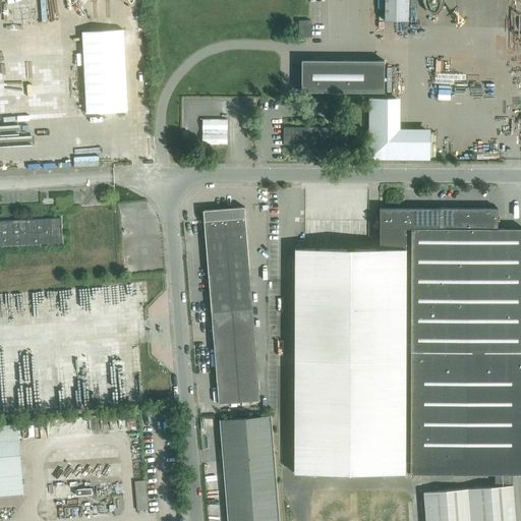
[(384,0),(385,20),(408,20),(407,0),(384,0)]
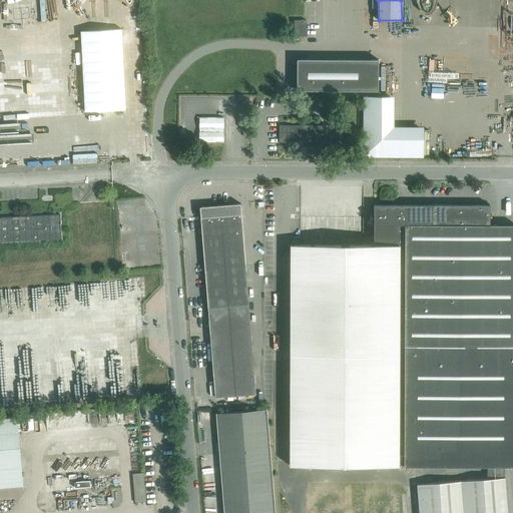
[(306,20),(294,20),(295,36),(307,36),(306,20)]
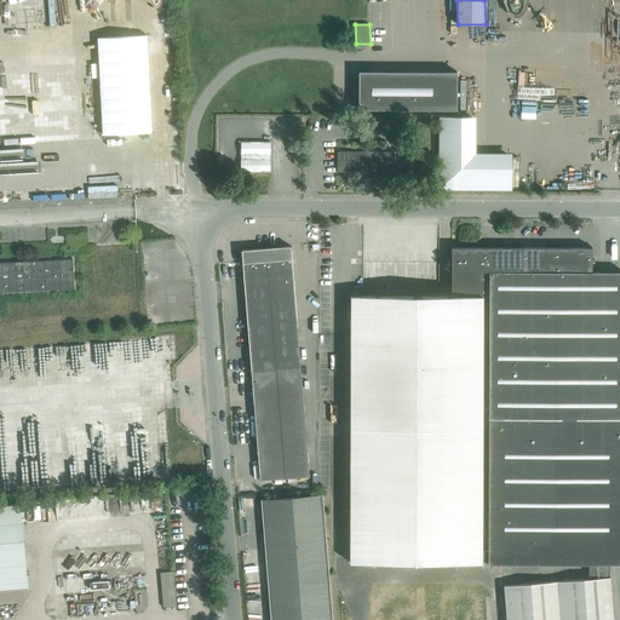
[(457,109),(457,72),(359,72),(359,109),(457,109)]
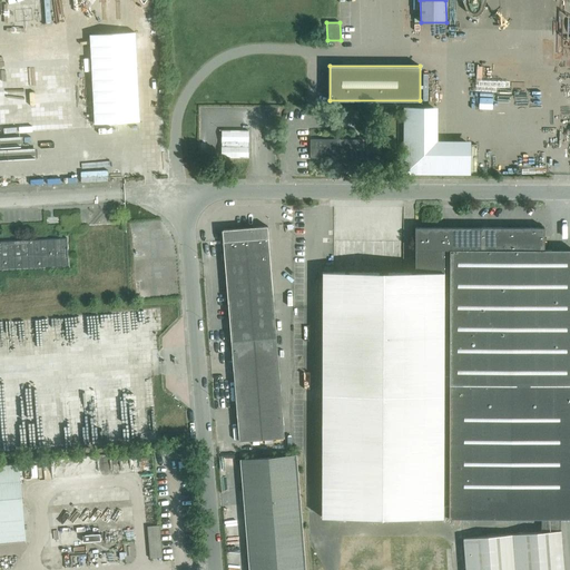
[(403,174),(470,174),(471,145),(433,145),(433,107),(404,107),(403,174)]
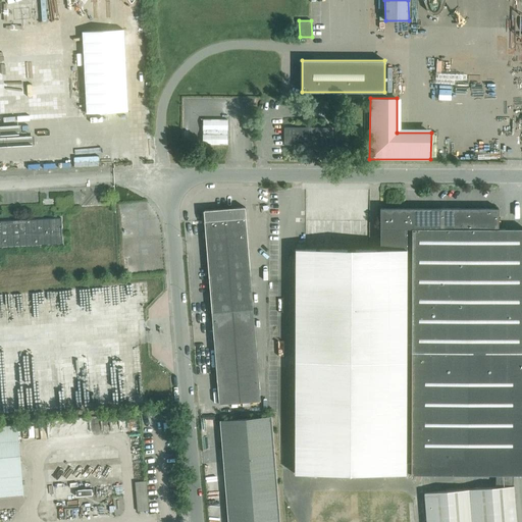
[(227,119),(203,119),(203,144),(227,144),(227,119)]
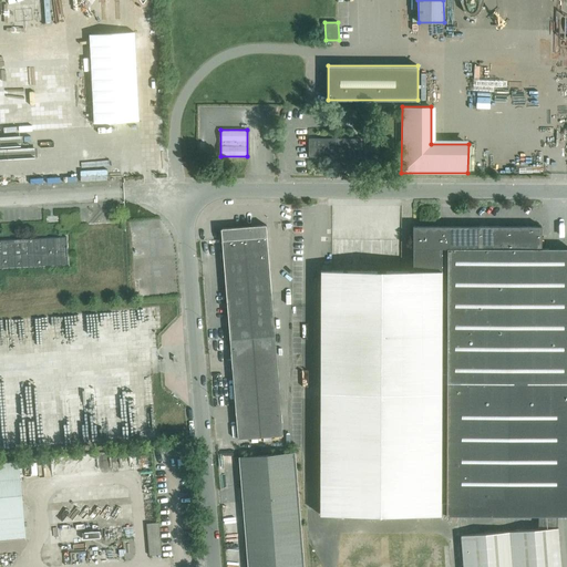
[(379,158),(379,135),(363,135),(363,138),(308,138),(308,156),(363,156),(363,158),(379,158)]
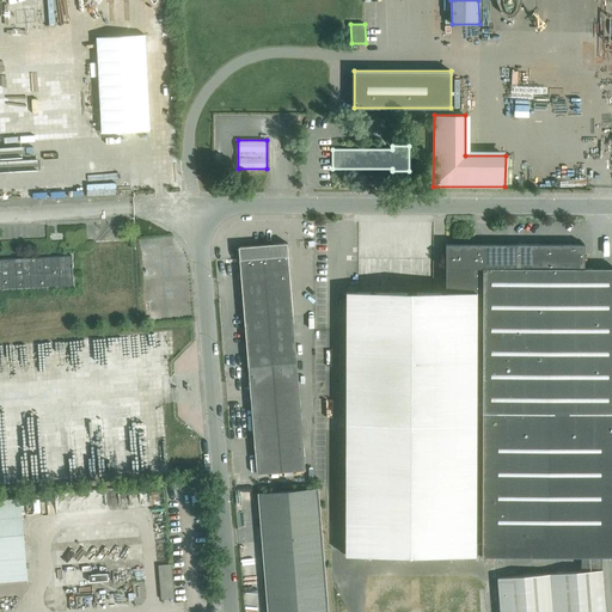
[(305,470),(287,243),(238,246),(256,473),(305,470)]
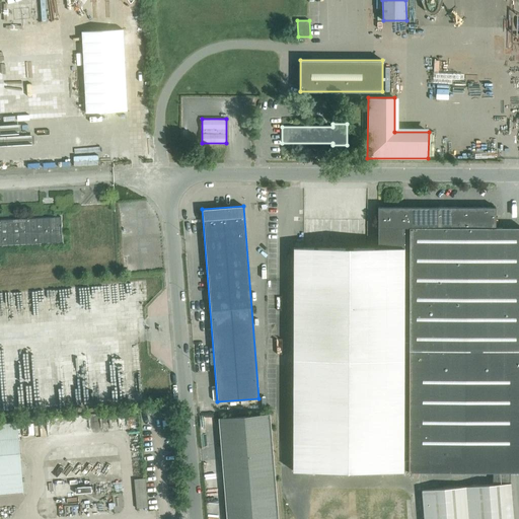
[(518,227),(495,227),(496,207),(378,207),(377,227),(377,247),(403,247),(403,227),(410,227),(409,460),(409,470),(409,471),(493,471),(493,485),(422,490),(424,518),(513,518),(510,483),(510,471),(518,471),(518,227)]
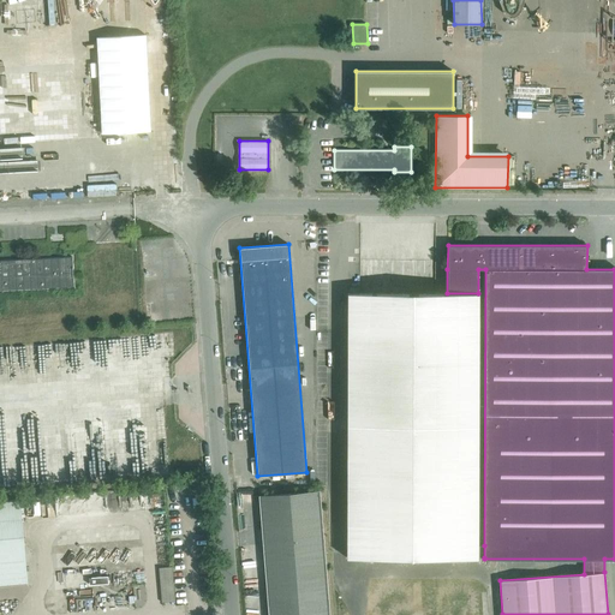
[(0,290),(73,287),(72,257),(0,260),(0,290)]
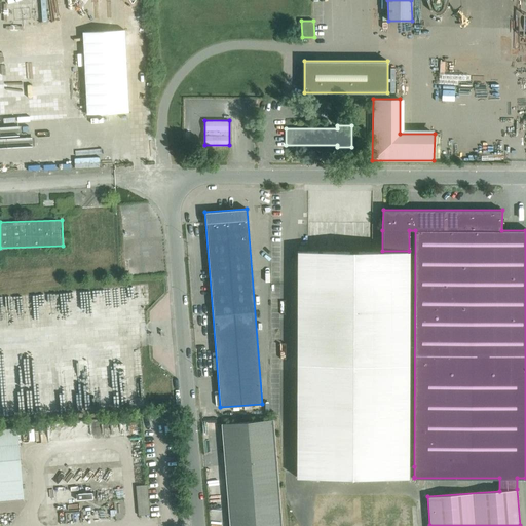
[(409,251),(382,251),(297,251),(297,478),(408,478),(408,477),(414,477),(414,466),(409,466),(409,251)]
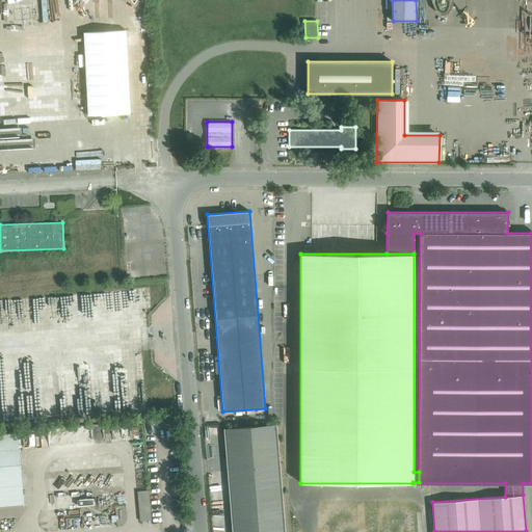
[(224,429),(232,531),(284,531),(276,425),(224,429)]
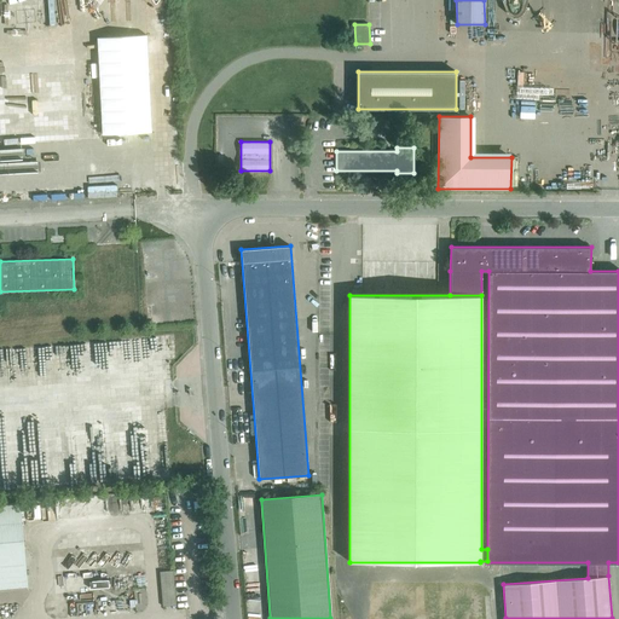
[(0,577),(27,574),(21,502),(0,503),(0,577)]
